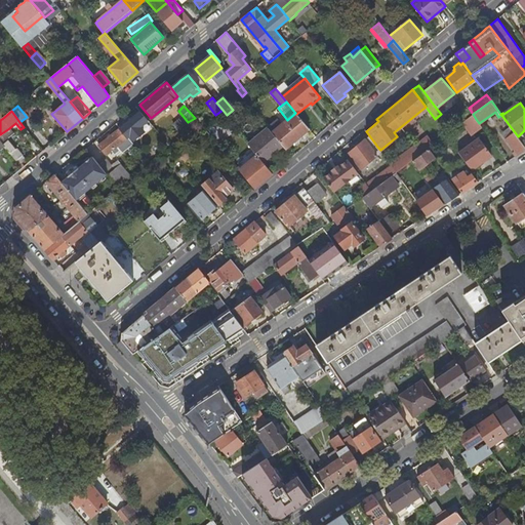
[(140,127),(148,121),(140,112),(120,128),(128,137),(130,135),(134,142),(140,136),(138,135),(144,131),(140,127)]
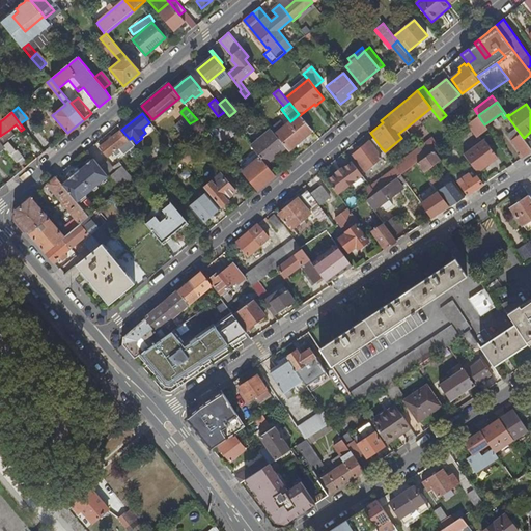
[(281,120),(271,129),(272,130),(275,134),(286,147),(288,150),(313,131),(300,115),(299,114),(290,121),(285,126),(281,120)]
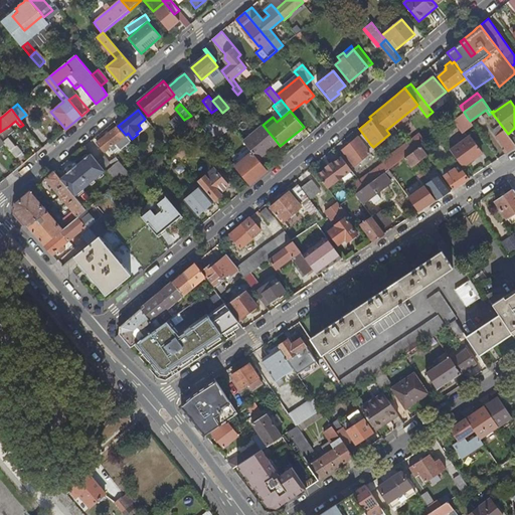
[(462,133),(473,124),(470,121),(467,117),(464,112),(462,114),(453,121),(462,133)]
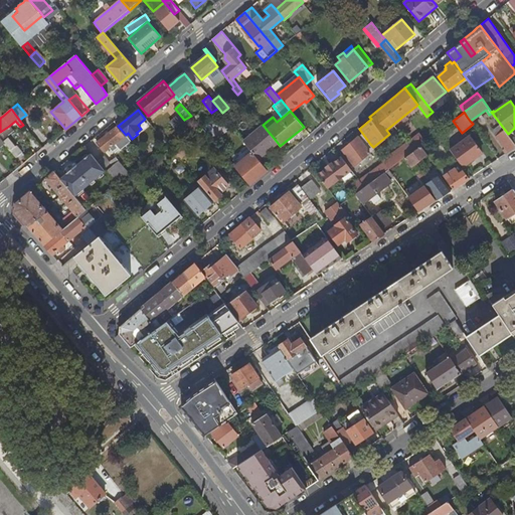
[(493,130),(509,152),(513,150),(514,148),(514,143),(508,134),(501,125),(495,129),(493,130)]
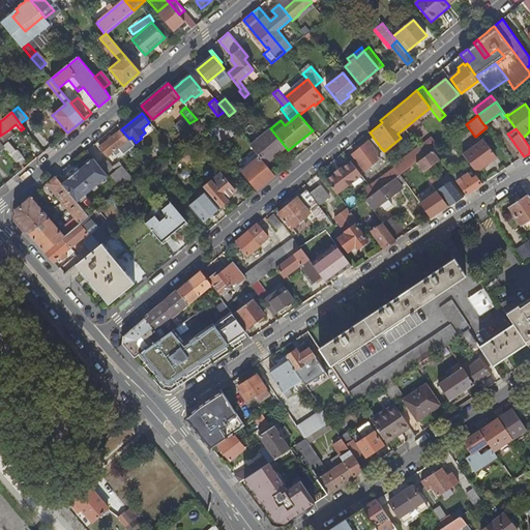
[(0,136),(0,142),(2,145),(15,136),(9,129),(0,136)]
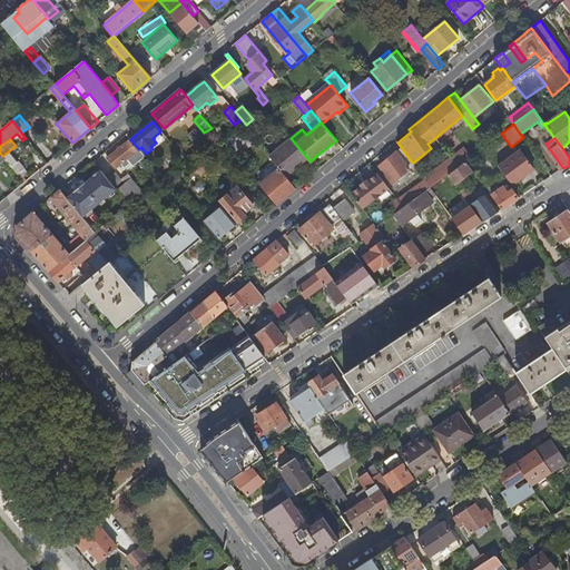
[(133,166),(145,156),(144,155),(139,149),(130,139),(108,158),(116,168),(121,165),(124,167),(130,163),(133,166)]
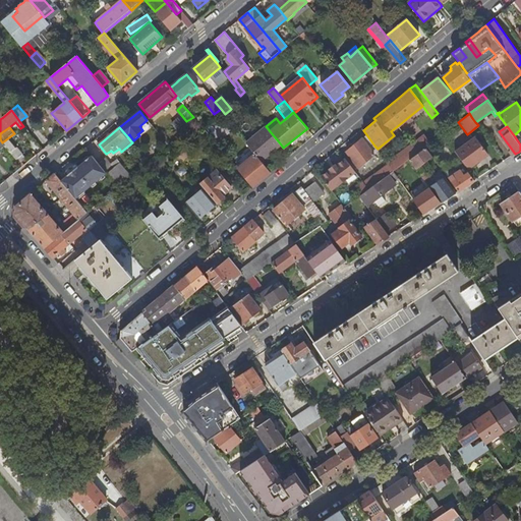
[(255,155),(261,161),(281,145),(270,131),(267,127),(246,143),(255,155)]
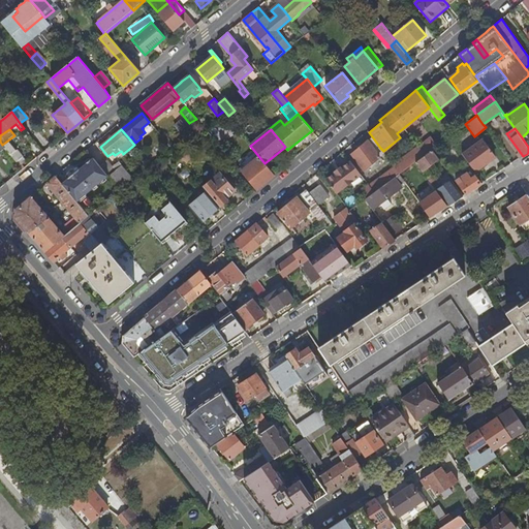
[(380,148),(372,136),(351,153),(364,169),(380,156),(376,152),(380,148)]
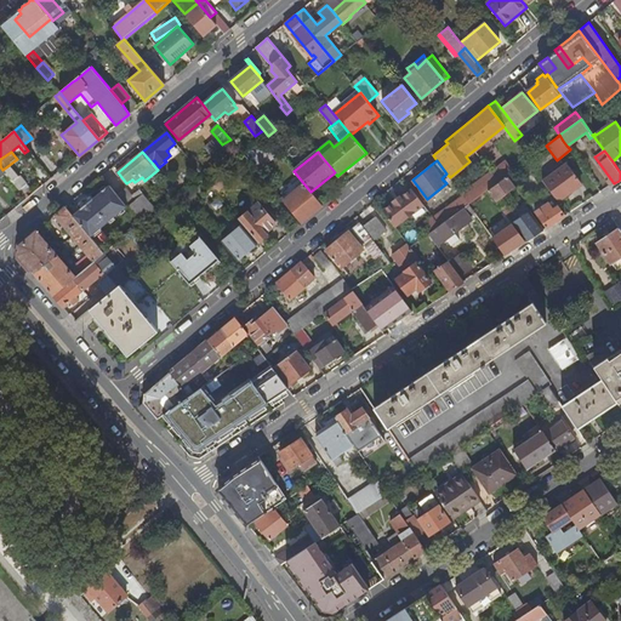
[(506,160),(491,171),(499,182),(506,176),(508,175),(513,171),(506,160)]
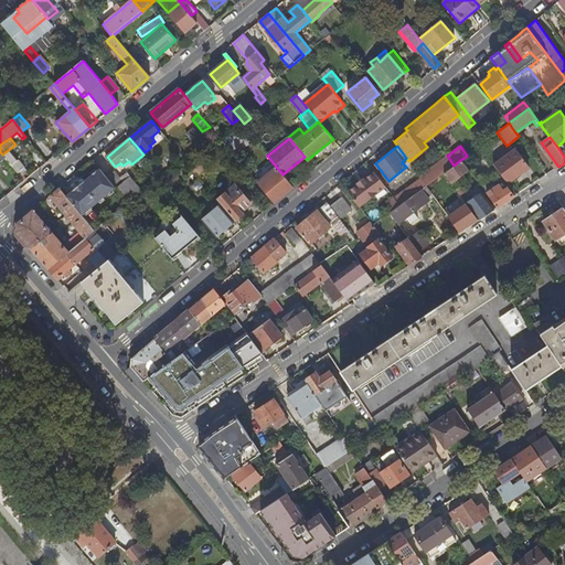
[(462,159),(467,167),(486,152),(484,151),(480,146),(467,156),(462,159)]
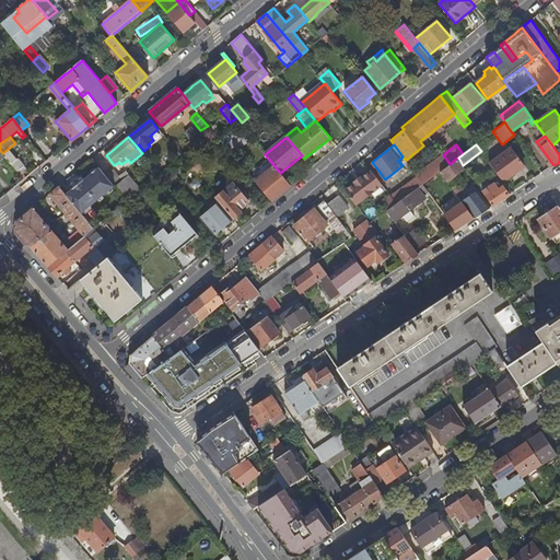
[(502,179),(503,182),(506,179),(515,174),(513,172),(524,164),(512,147),(490,162),(490,163),(502,179)]
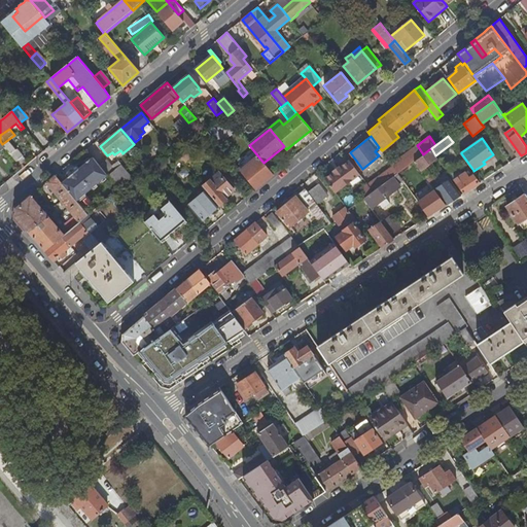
[(4,148),(9,154),(10,154),(15,162),(22,156),(16,149),(14,151),(8,144),(5,147),(2,144),(0,141),(0,150),(1,151),(4,148)]
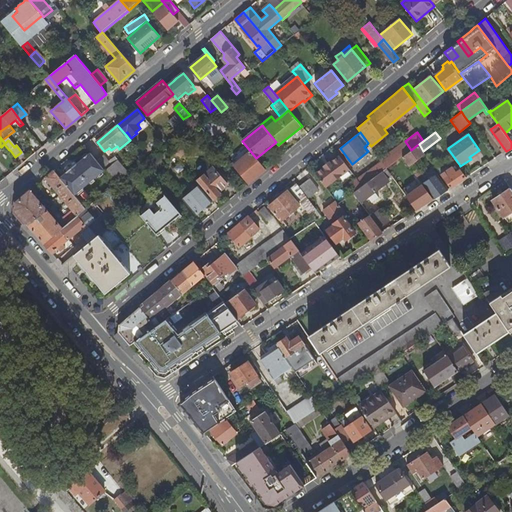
[(411,150),(405,141),(380,159),(381,160),(383,163),(386,168),(390,165),(402,156),(411,150)]
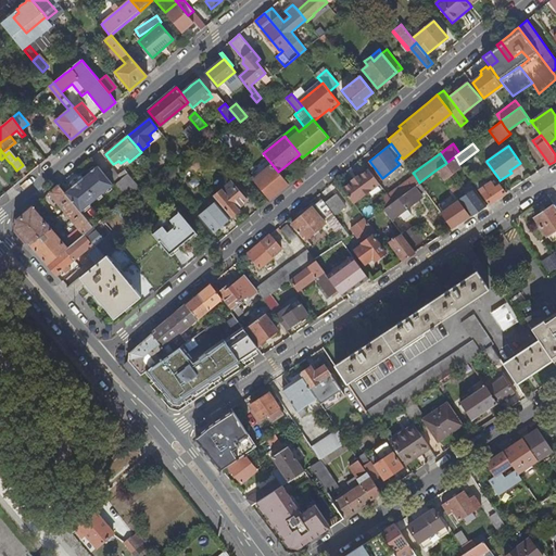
[(443,179),(462,166),(459,164),(455,156),(453,158),(446,163),(437,169),(443,179)]
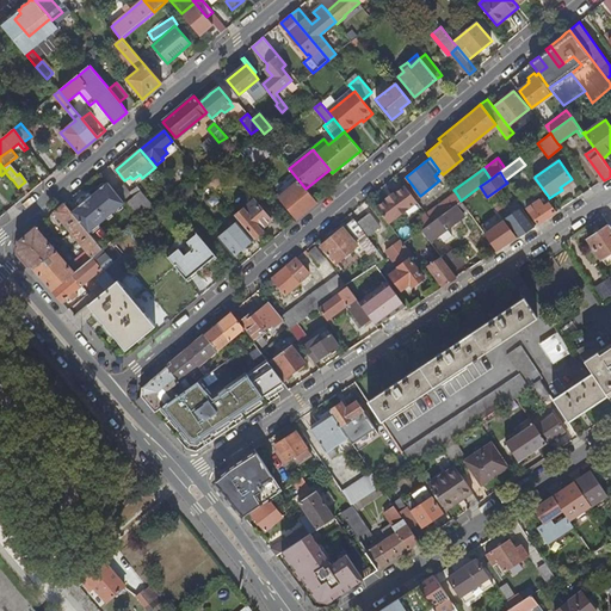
[(218,178),(215,174),(207,181),(210,185),(218,178)]
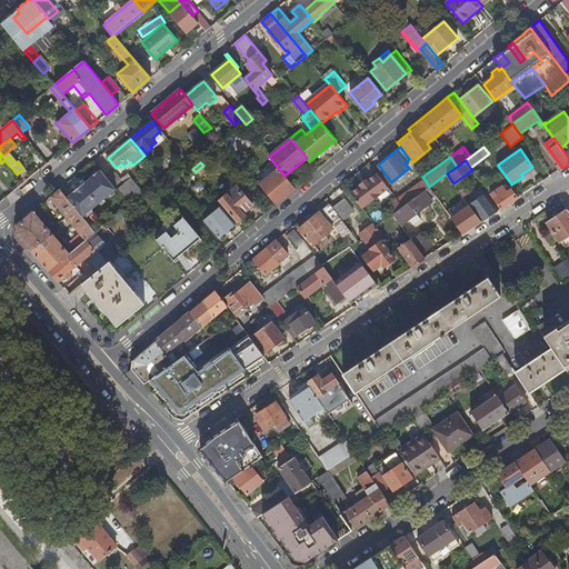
[(295,188),(285,176),(279,169),(259,185),(266,192),(276,203),(287,195),(295,188)]
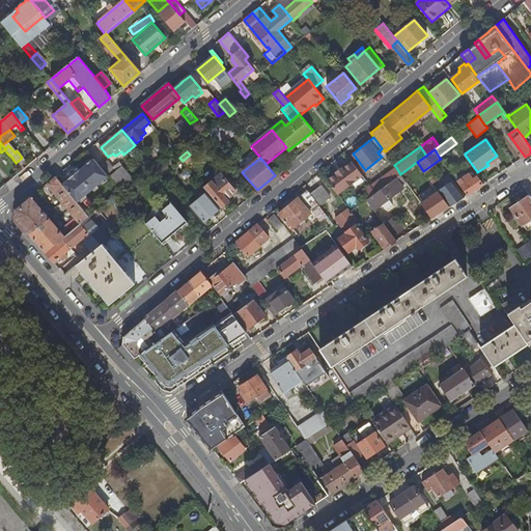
[(93,159),(62,185),(77,202),(108,176),(93,159)]
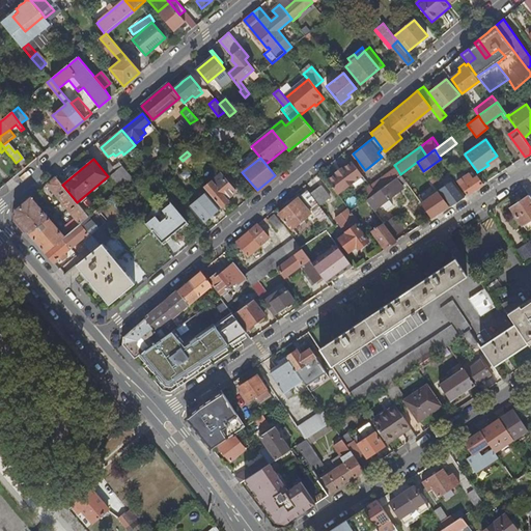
[(158,159),(151,164),(162,176),(168,171),(158,159)]
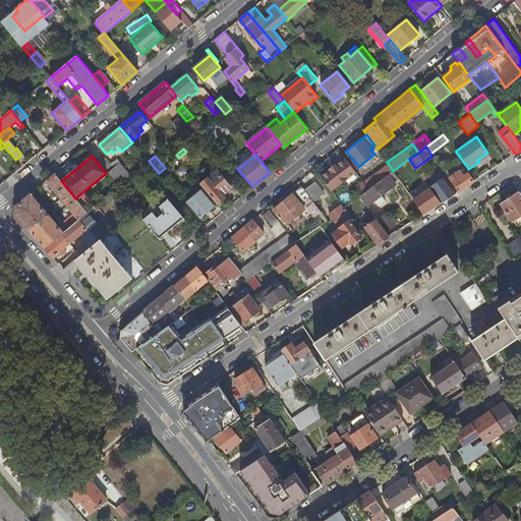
[(119,185),(131,176),(120,163),(114,168),(105,158),(99,162),(108,173),(107,174),(118,186),(119,185)]
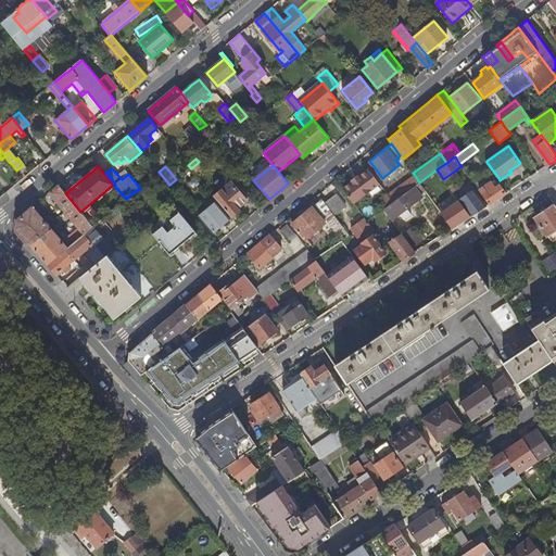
[(342,188),(353,202),(379,182),(368,168),(358,176),(352,181),(342,188)]
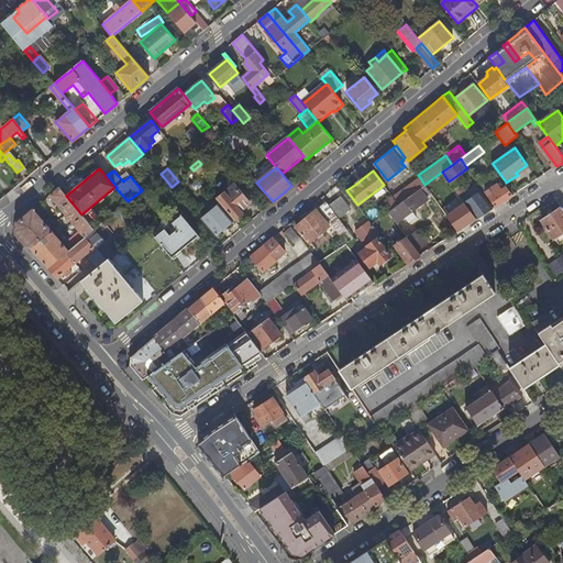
[(398,203),(405,199),(424,185),(421,179),(419,176),(393,197),(398,203)]
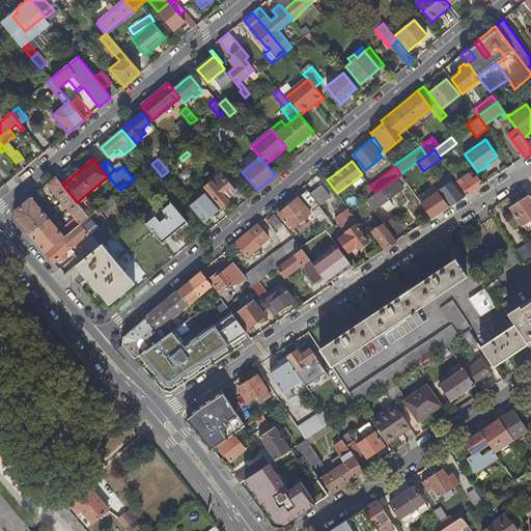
[(430,180),(434,185),(445,176),(441,172),(430,180)]
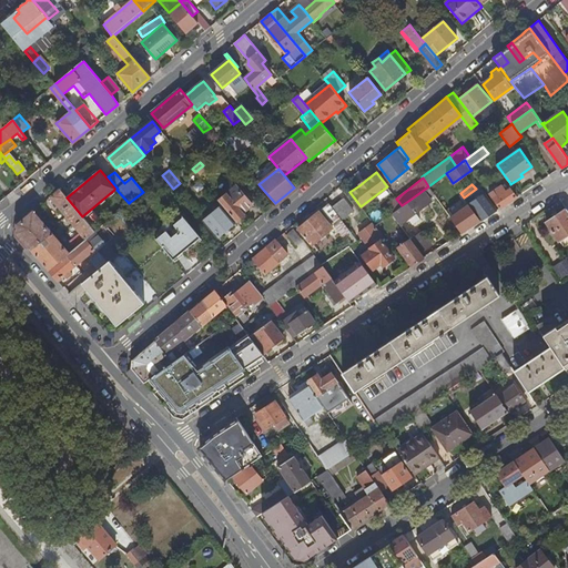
[(233,217),(236,222),(245,214),(243,212),(252,205),(246,198),(249,195),(243,189),(240,191),(236,185),(219,201),(233,217)]
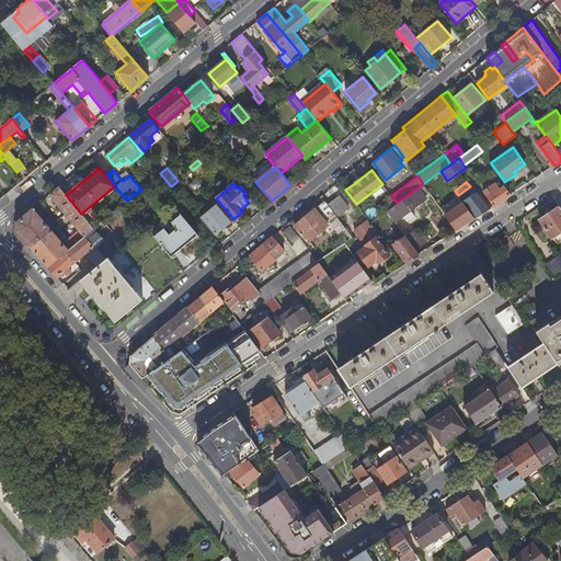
[(484,194),(493,205),(503,199),(511,194),(504,185),(503,187),(501,185),(499,186),(496,183),(483,192),(484,194)]
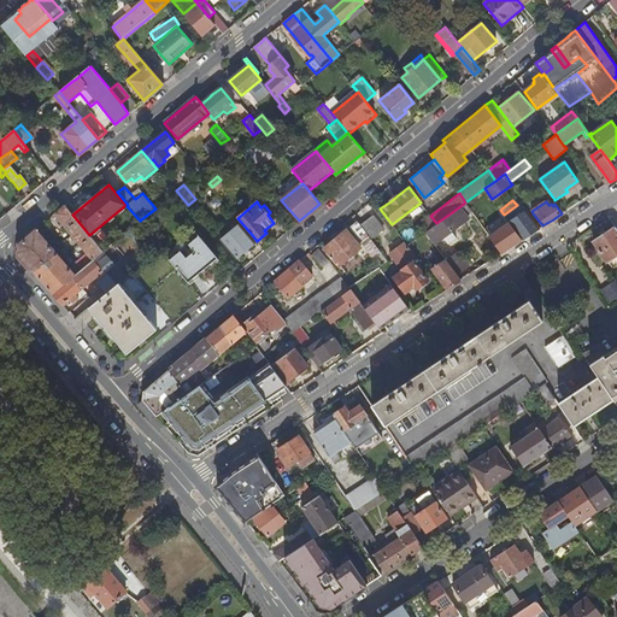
[(76,263),(82,270),(104,252),(89,235),(72,215),(65,205),(53,215),(87,253),(76,263)]
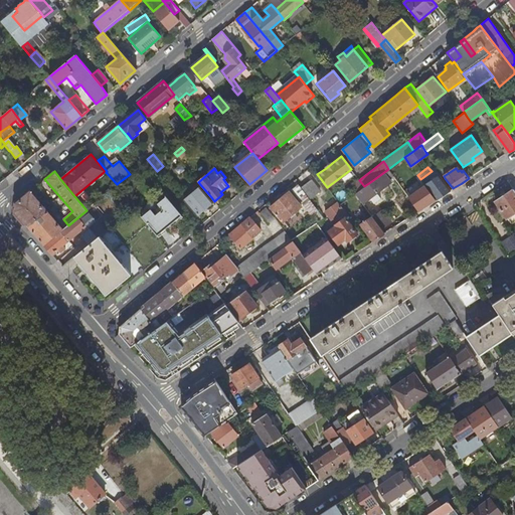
[(355,193),(362,203),(370,197),(376,192),(391,181),(390,180),(394,177),(390,171),(372,184),(370,182),(364,186),(358,191),(355,193)]
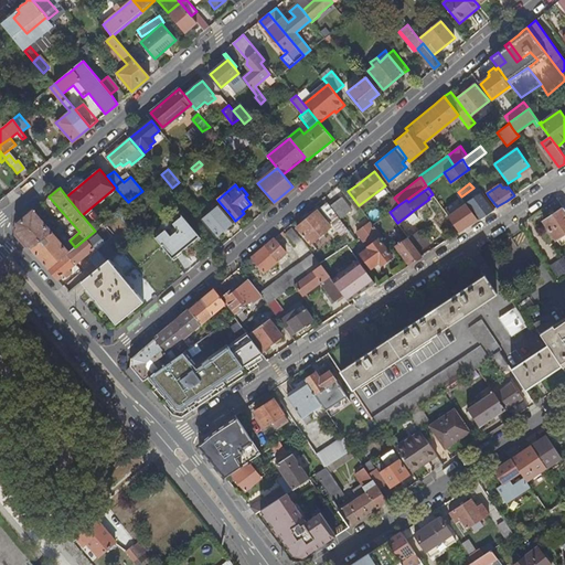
[(467,203),(478,220),(488,213),(494,209),(482,192),(467,203)]
